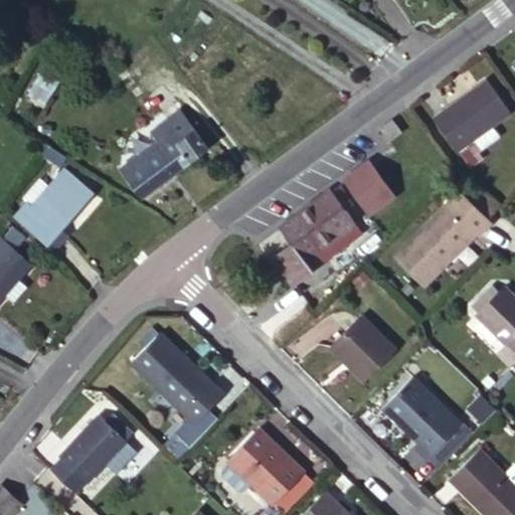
[(512,114),(489,81),(436,120),(460,153),(475,141),(483,152),(501,138),(494,128),(512,114)]
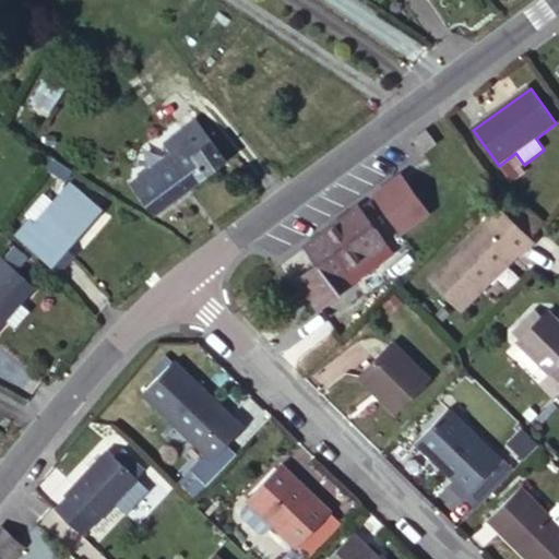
[(139,213),(214,165),(186,121),(152,143),(159,154),(119,180),(127,191),(125,192),(139,213)]
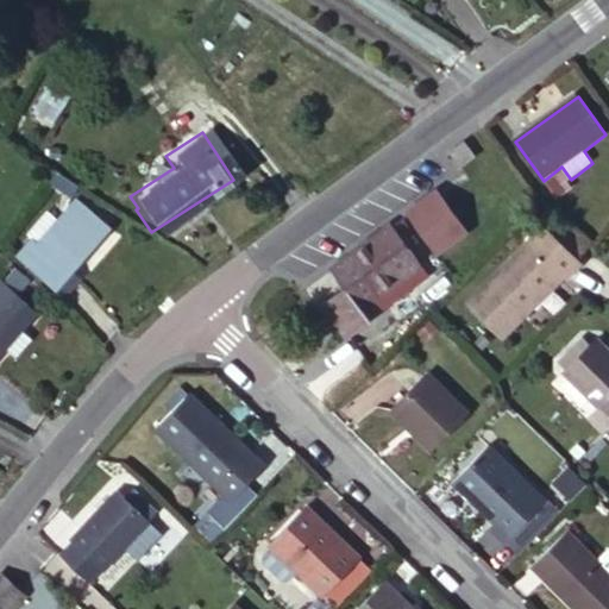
[(437,188),(407,212),(437,252),(469,228),(437,188)]
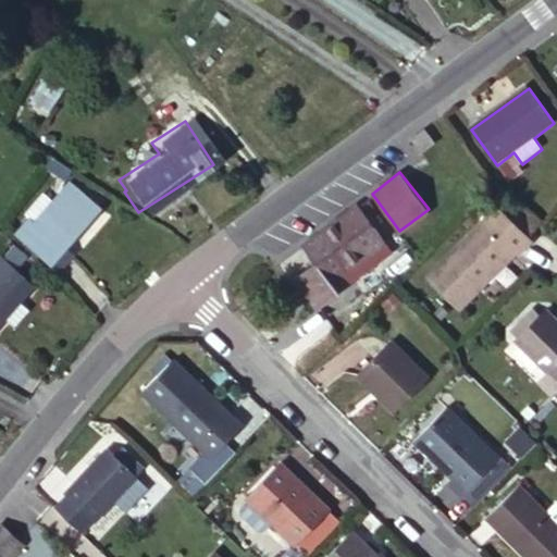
[(102,212),(77,188),(70,184),(51,202),(44,195),(24,214),(33,223),(17,238),(57,275),(74,258),(66,250),(102,212)]
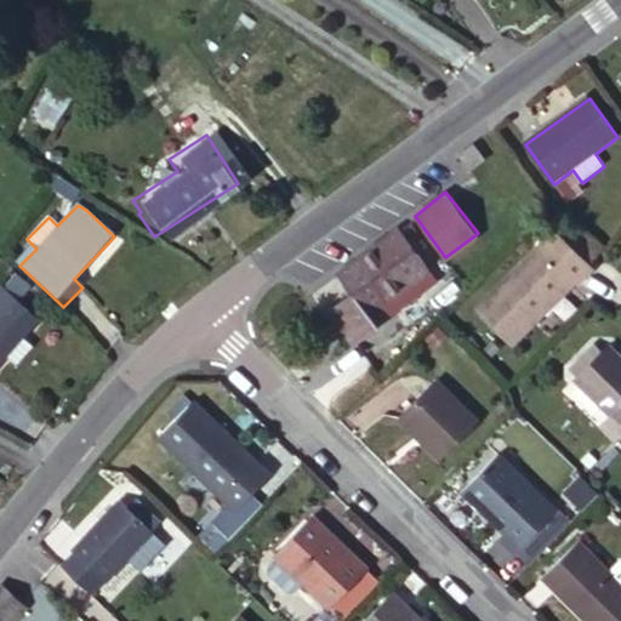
[(355,348),(382,328),(372,315),(432,269),(398,226),(339,272),(353,289),(326,309),(355,348)]
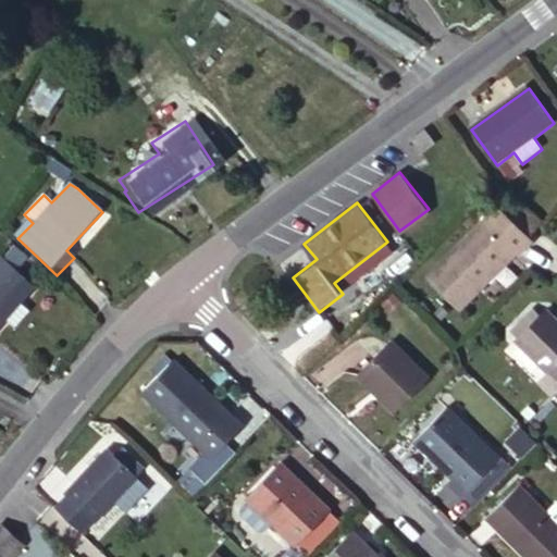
[(497,212),(487,222),(521,257),(531,248),(497,212)]
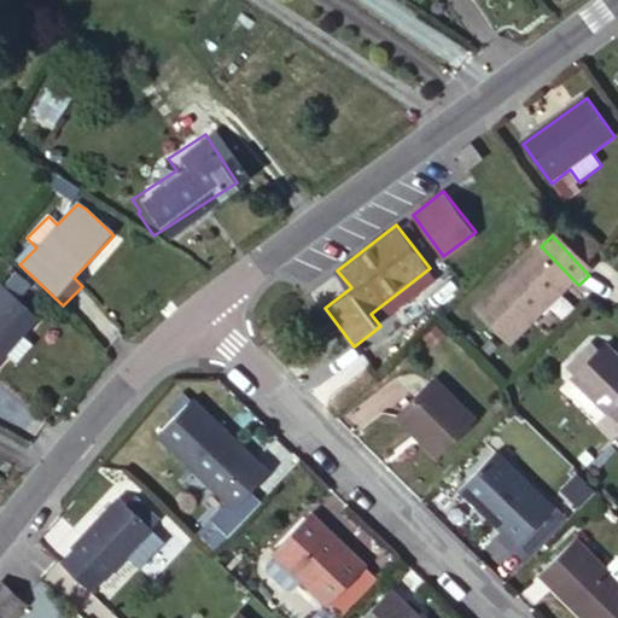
[(578,285),(541,246),(474,308),(512,347),(578,285)]
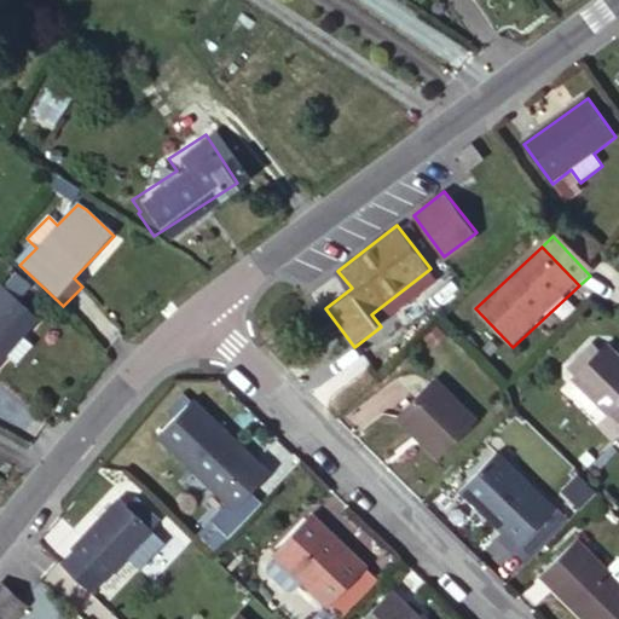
[(0,290),(34,319),(47,305),(0,264),(0,290)]
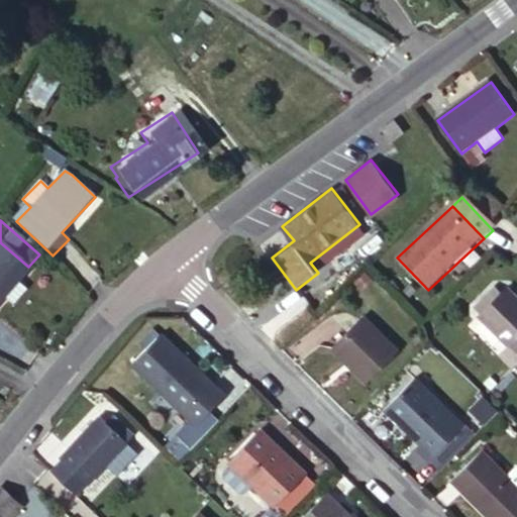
[(310,263),(318,273),(368,234),(359,224),(310,263)]
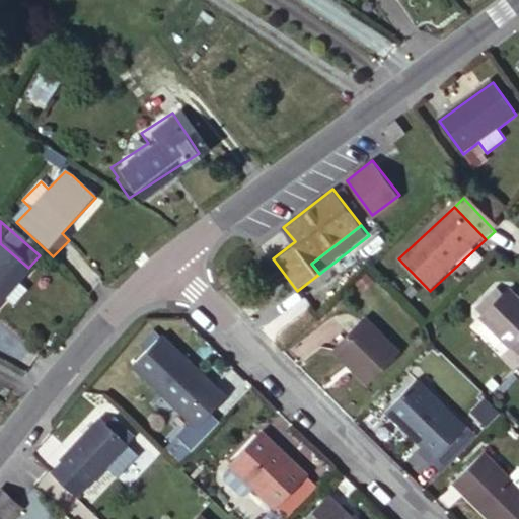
[(0,300),(0,299),(28,268),(0,243),(0,308),(4,305),(0,300)]
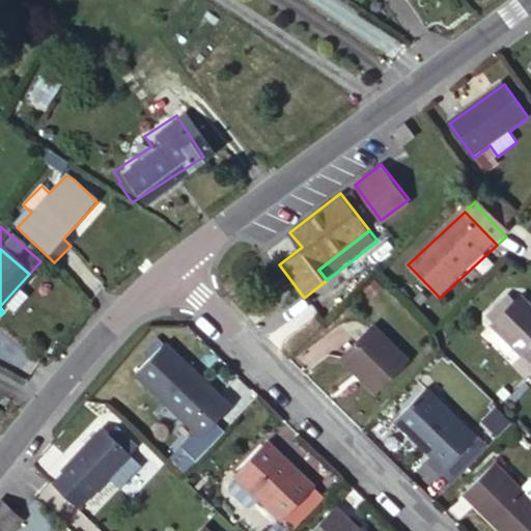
[(33,278),(29,274),(0,306),(0,307),(4,312),(16,320),(31,303),(20,294),(33,278)]
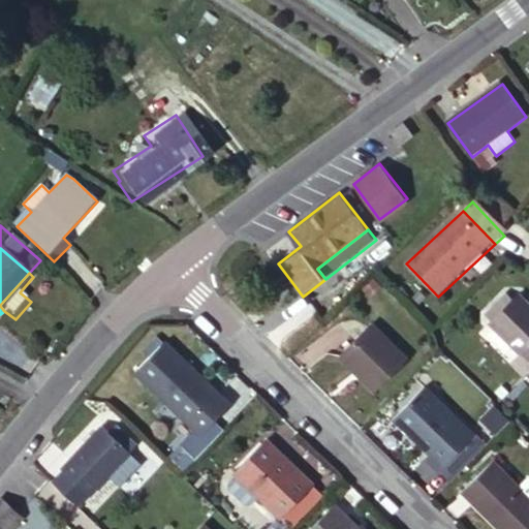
[(511,370),(527,385),(528,383),(528,305),(523,299),(490,331),(520,361),(511,370)]
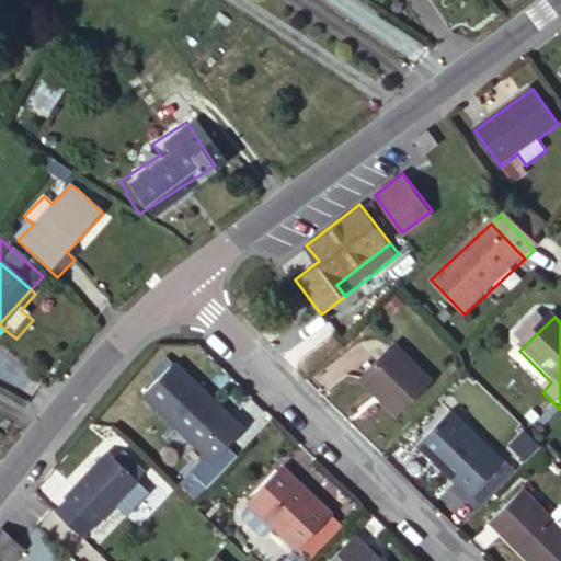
[(400,348),(363,386),(398,422),(438,385),(400,348)]
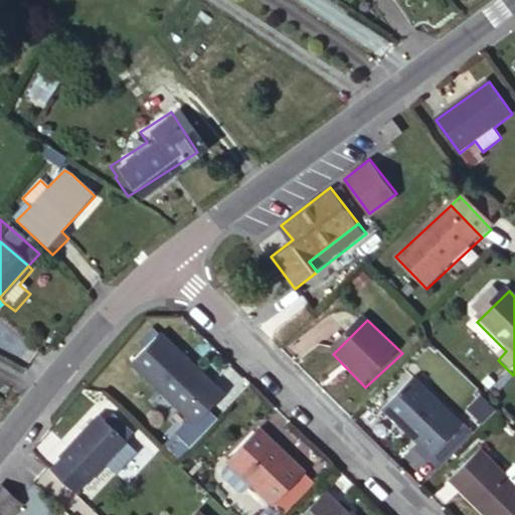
[(152,328),(125,356),(189,416),(216,389),(152,328)]
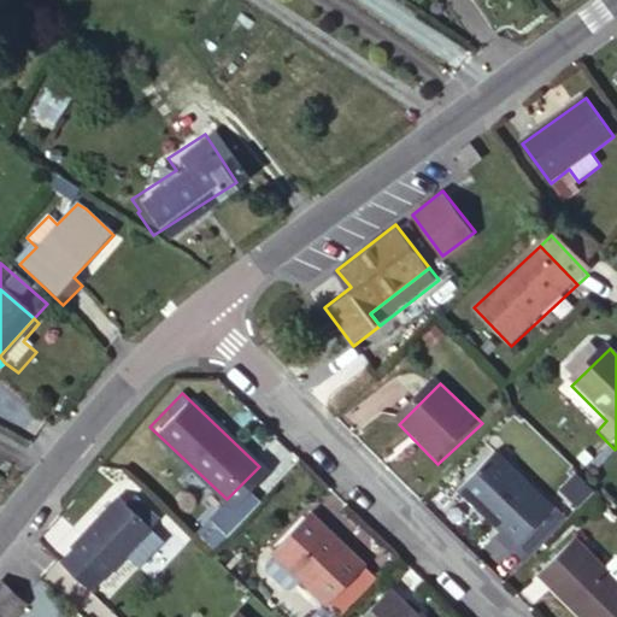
[(495,553),(506,565),(550,523),(491,463),(453,501),(500,548),(495,553)]
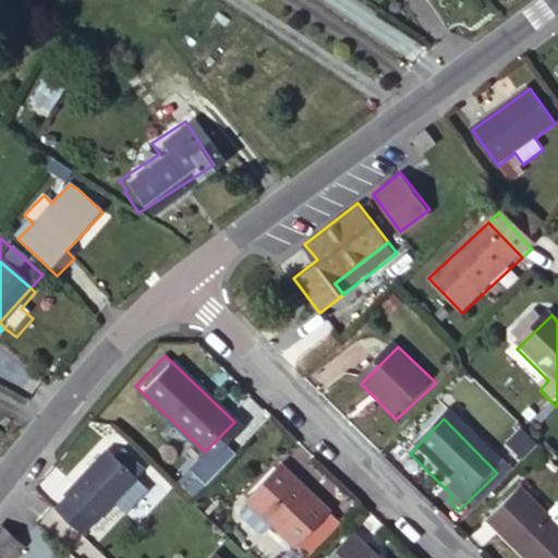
[(525,432),(509,440),(519,457),(534,448),(525,432)]
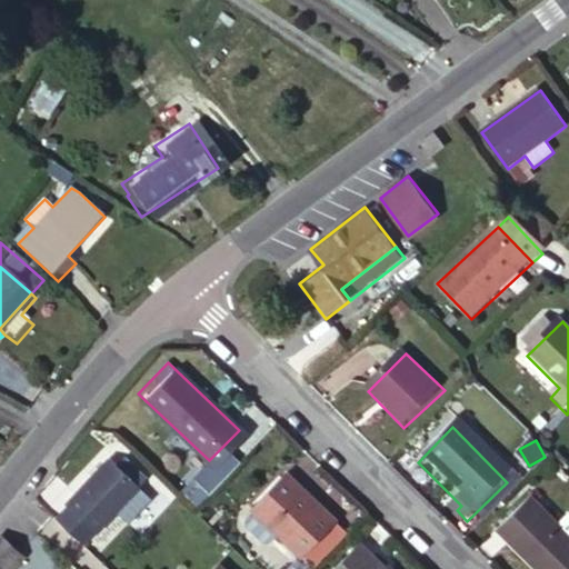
[(107,460),(76,495),(108,525),(140,490),(107,460)]
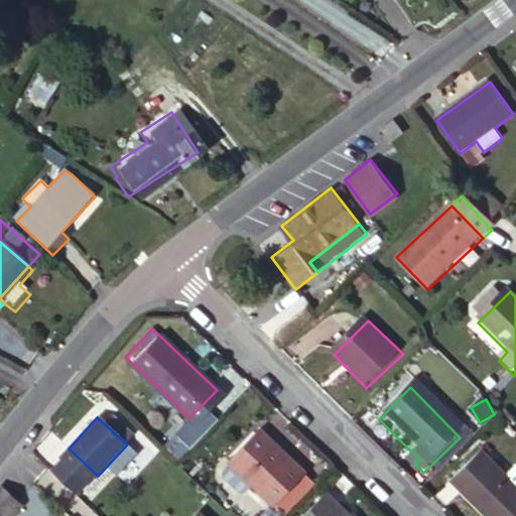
[(272,503),(302,473),(253,420),(221,450),(223,453),(215,461),(215,467),(237,489),(243,489),(251,482),(272,503)]
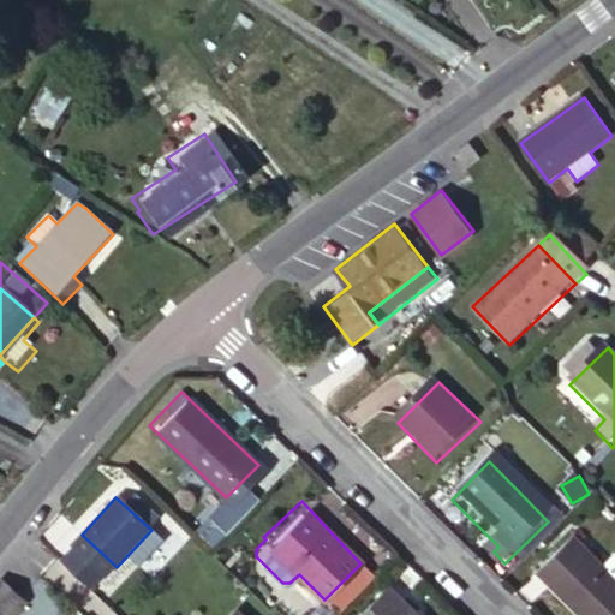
[(505,563),(517,574),(560,532),(548,521),(505,563)]
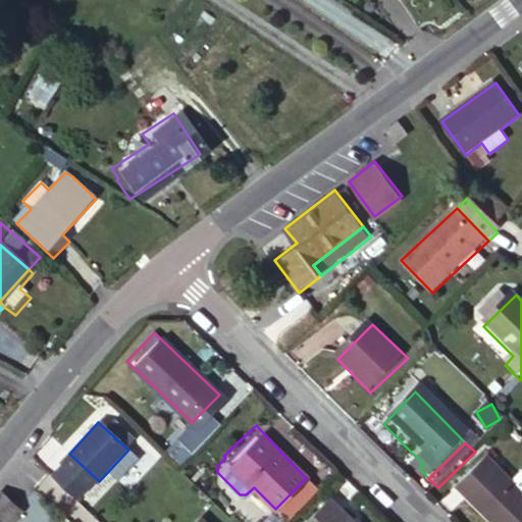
[(484,467),(452,496),(477,521),(521,521),(521,483),(510,494),(484,467)]
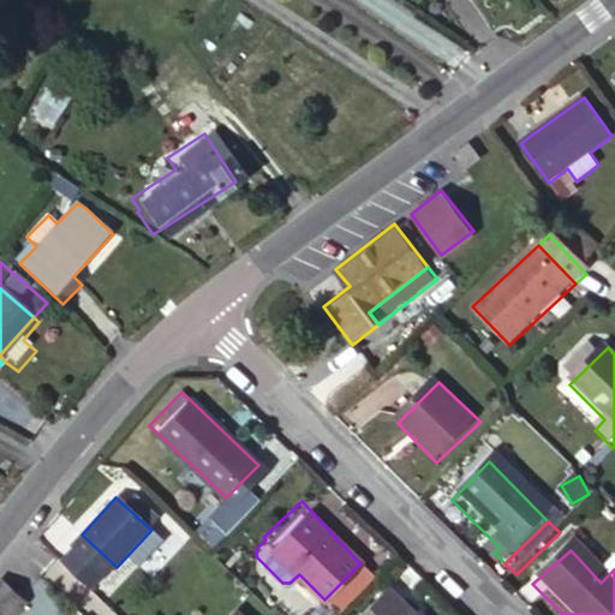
[(324,599),(339,614),(376,578),(360,563),(324,599)]
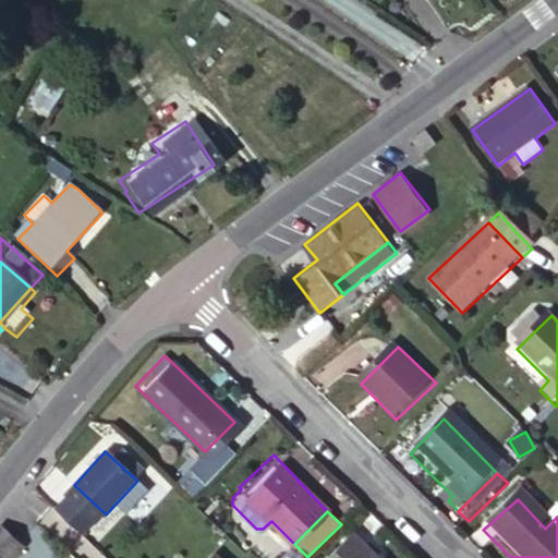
[(0,532),(0,557),(7,557),(16,547),(0,532)]
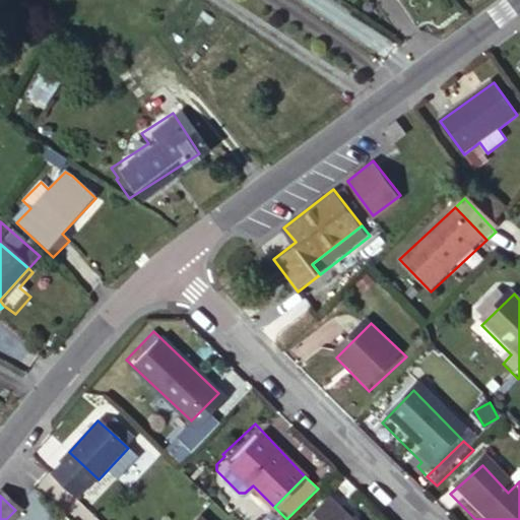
[(341,519),(326,503),(308,519),(341,519)]
